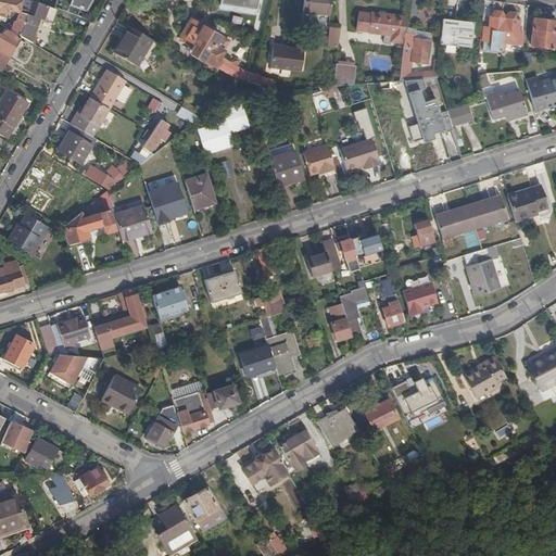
[(0,21),(1,22),(21,34),(23,33),(33,1),(28,0),(0,0),(0,12),(10,14),(11,11),(17,12),(14,21),(0,16),(0,21)]
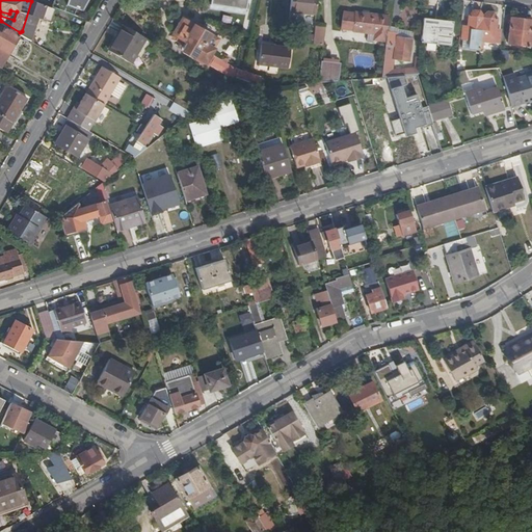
[(46,5),(47,4),(33,0),(31,0),(31,1),(22,31),(20,32),(34,41),(37,35),(32,32),(37,19),(52,23),(57,8),(46,5)]
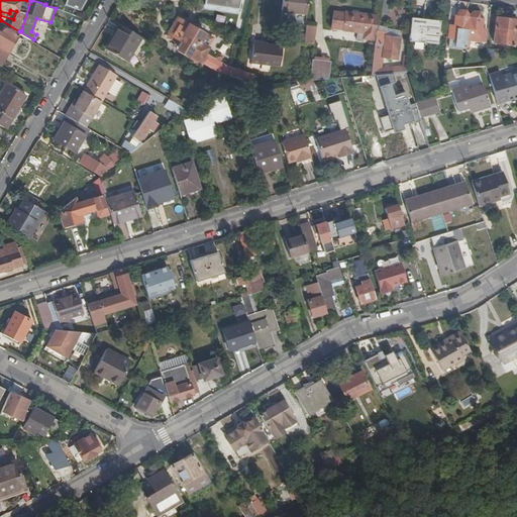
[(54,0),(52,6),(73,13),(75,7),(80,10),(85,0),(54,0)]
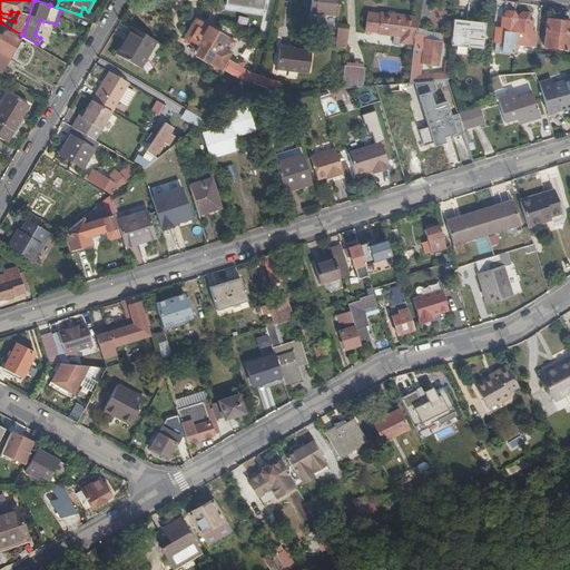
[(266,0),(226,0),(226,5),(265,10),(266,0)]
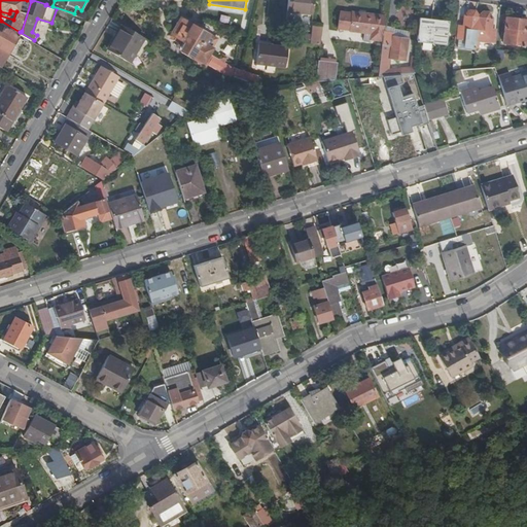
[(313,14),(314,0),(289,0),(289,11),(313,14)]
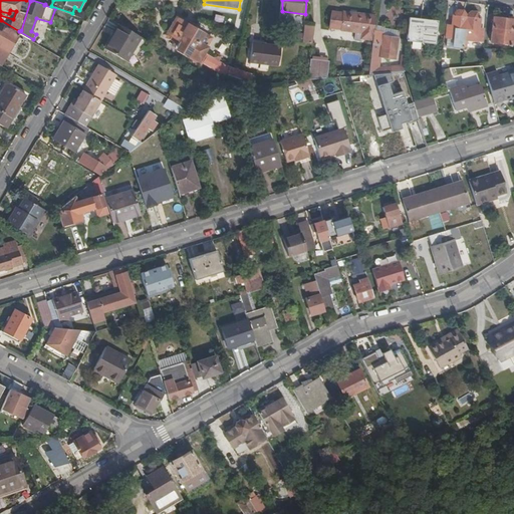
[(374,25),(376,14),(342,9),(342,11),(331,10),(329,26),(340,27),(340,29),(355,30),(355,38),(361,39),(362,37),(372,38),(374,29),(374,25)]
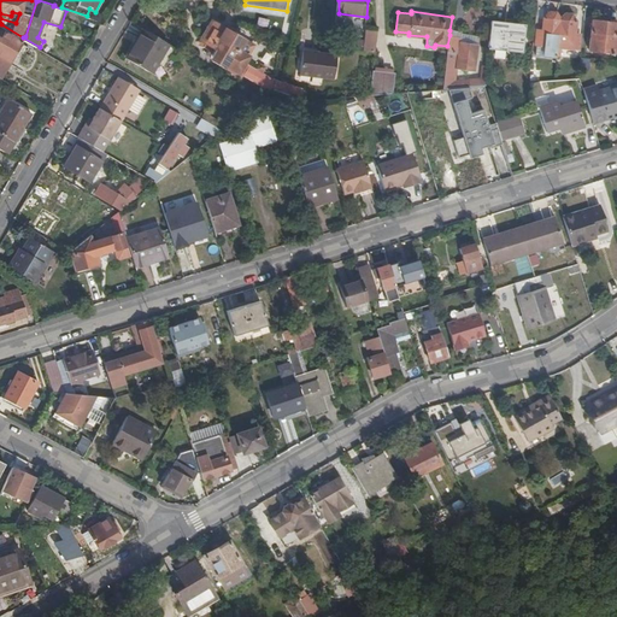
[(557,46),(559,17),(557,17),(557,15),(556,12),(548,11),(546,13),(546,16),(542,15),(541,30),(536,30),(535,43),(536,43),(544,45),(552,46),(557,46)]
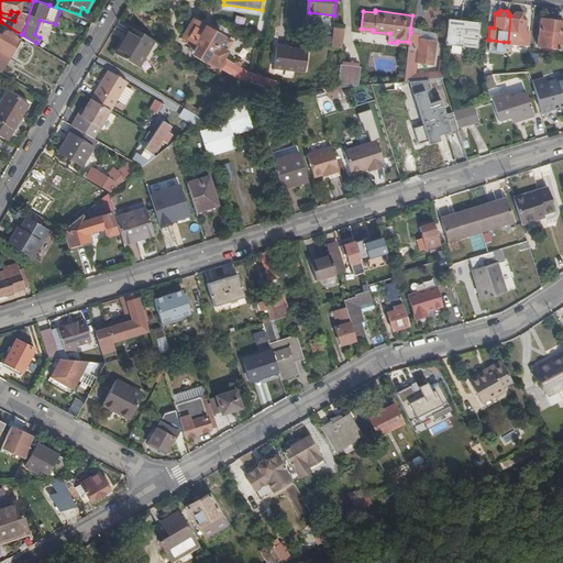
[(512,15),(510,15),(508,42),(511,43),(527,44),(529,32),(525,32),(526,17),(522,17),(523,14),(521,12),(516,11),(514,13),(512,15)]
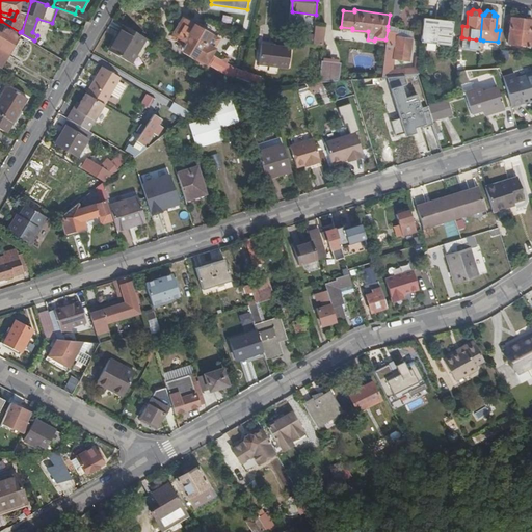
[(507,42),(530,44),(531,23),(531,18),(510,16),(507,42)]
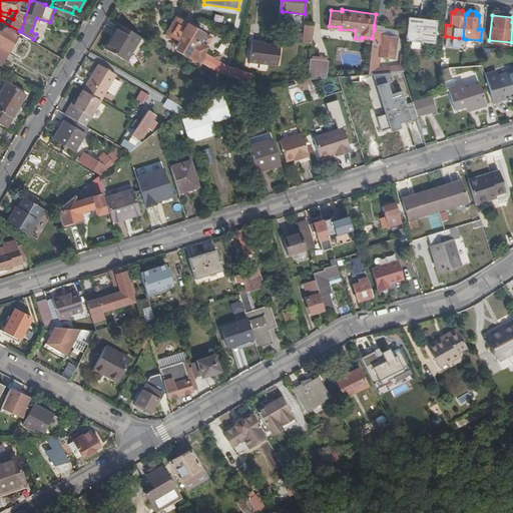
[(421,19),(408,18),(405,41),(434,44),(437,22),(421,20),(421,19)]
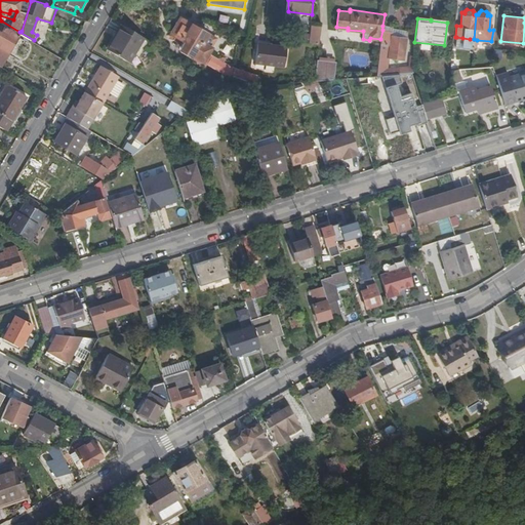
[(203,62),(211,47),(216,38),(196,27),(197,24),(193,22),(189,28),(178,22),(173,30),(174,34),(182,38),(178,42),(176,46),(199,59),(198,62),(201,64),(202,62),(203,62)]
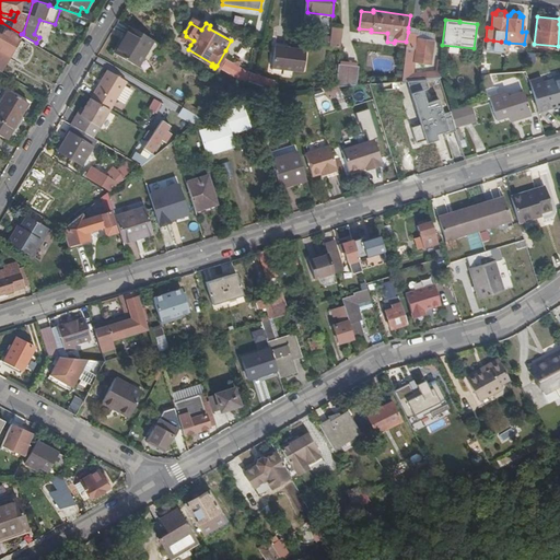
[(0,70),(3,65),(21,34),(6,27),(2,31),(0,30),(0,70)]
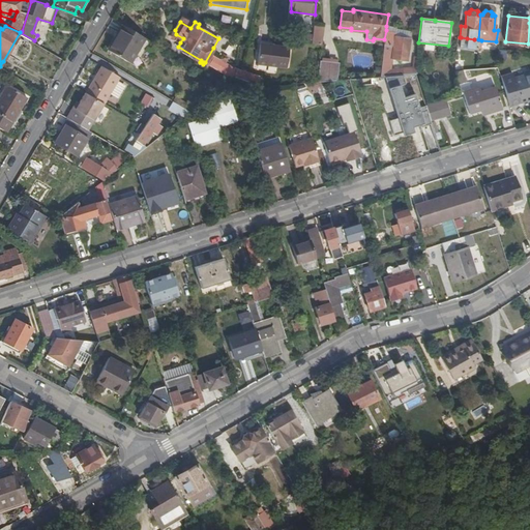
[(147,39),(125,26),(111,51),(131,63),(147,39)]
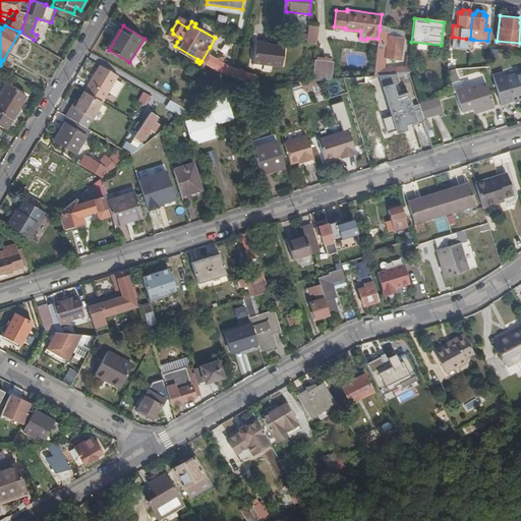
[(404,27),(390,26),(389,31),(389,34),(403,36),(404,27)]
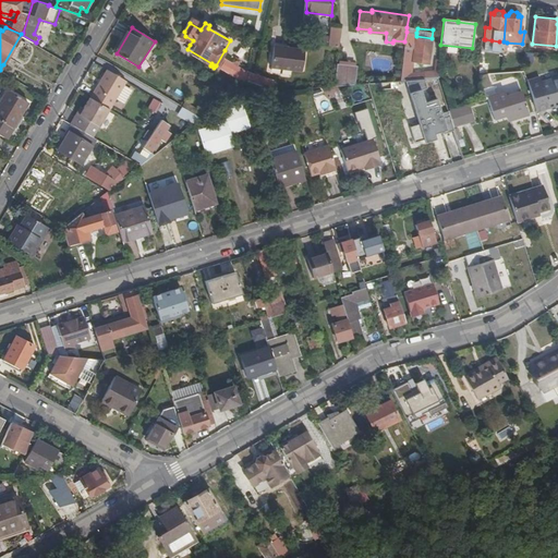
[(407,32),(404,41),(404,46),(414,47),(413,58),(403,56),(401,68),(401,72),(400,77),(400,81),(410,80),(410,72),(412,60),(429,61),(432,38),(416,36),(416,33),(407,32)]
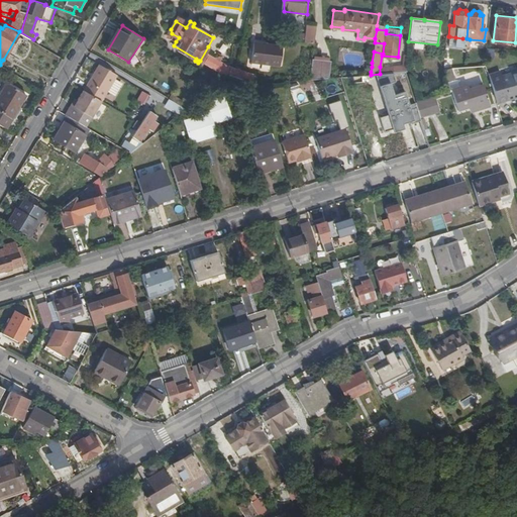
[(179,37),(172,33),(170,37),(176,41),(179,37)]
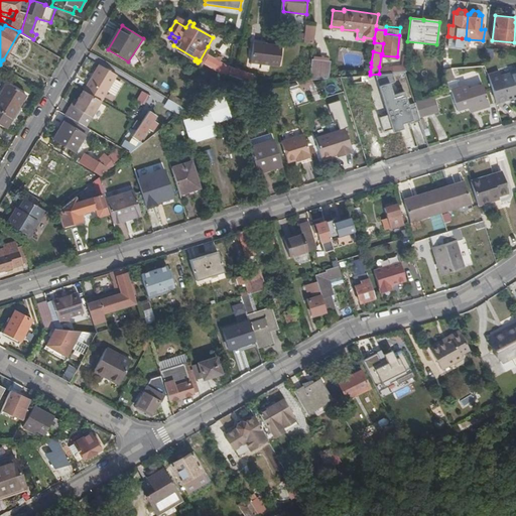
[(455,46),(455,37),(448,36),(446,45),(455,46)]
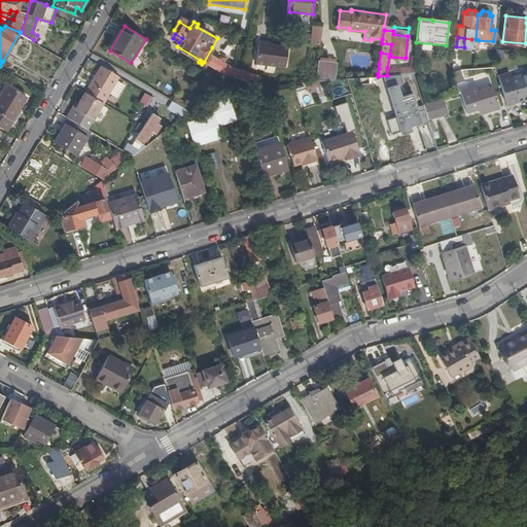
[(475,49),(476,39),(471,39),(464,38),(464,47),(463,48),(475,49)]
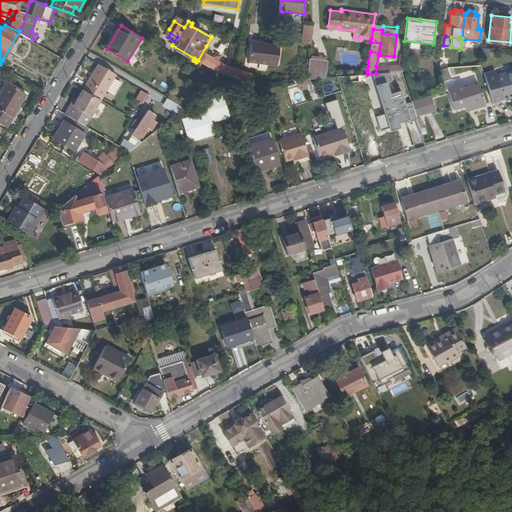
[(249,57),(277,60),(280,43),(252,39),(249,57)]
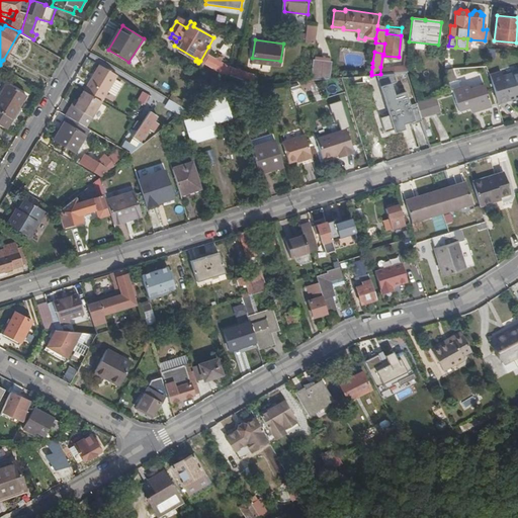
[(211,49),(208,47),(200,61),(203,63),(211,49)]
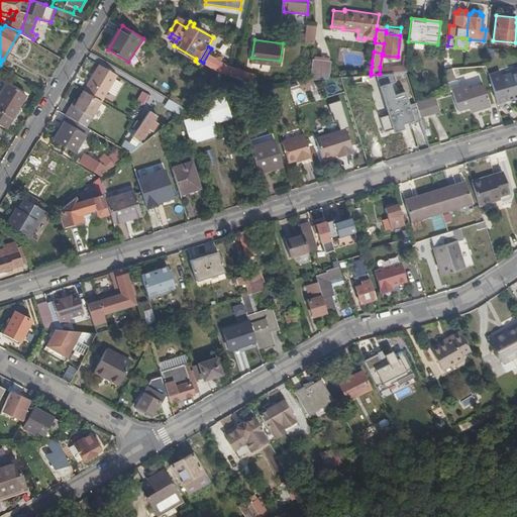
[(311,79),(329,78),(331,63),(313,61),(311,79)]
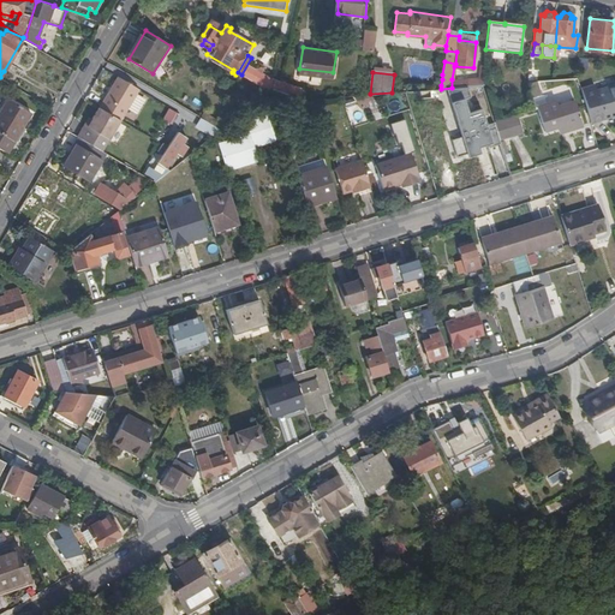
[(273,82),(272,88),(286,93),(287,81),(274,77),(273,82)]
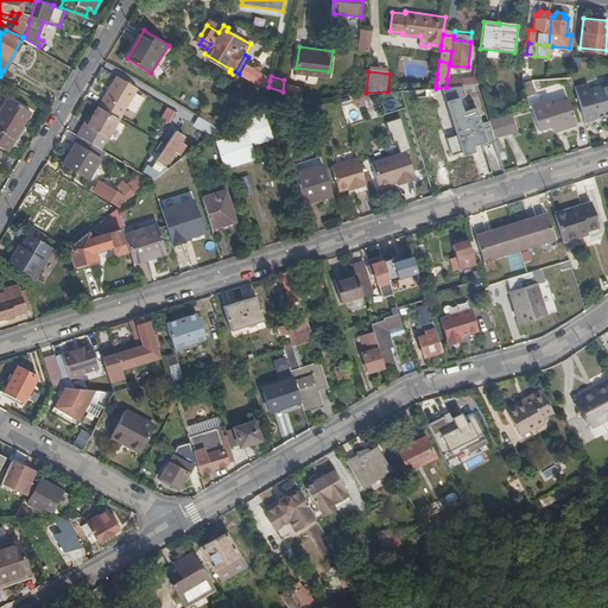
[(139,89),(118,77),(101,107),(121,119),(139,89)]
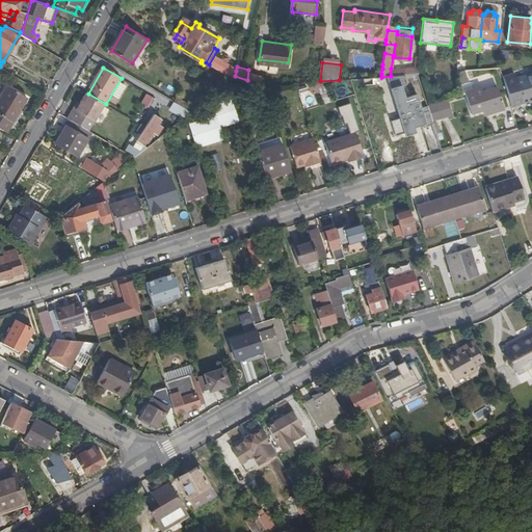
[(391,69),(391,76),(402,75),(408,74),(407,68),(391,69)]
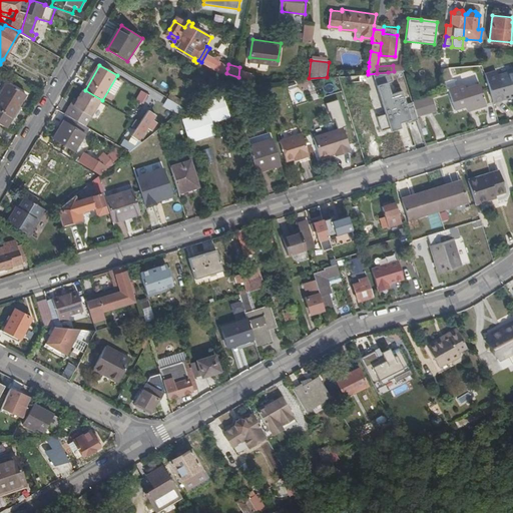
[(239,67),(238,77),(257,83),(260,73),(239,67)]
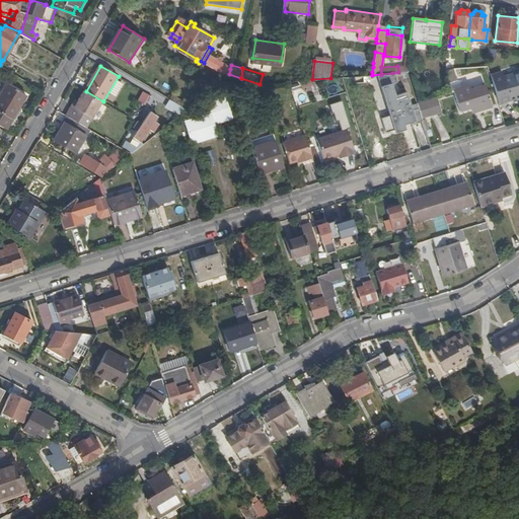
[(454,68),(445,68),(445,72),(448,81),(456,78),(454,68)]
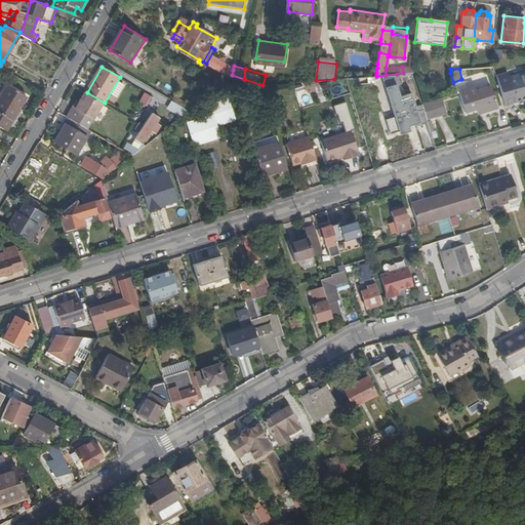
[(494,74),(503,104),(524,95),(524,71),(510,75),(509,70),(494,74)]
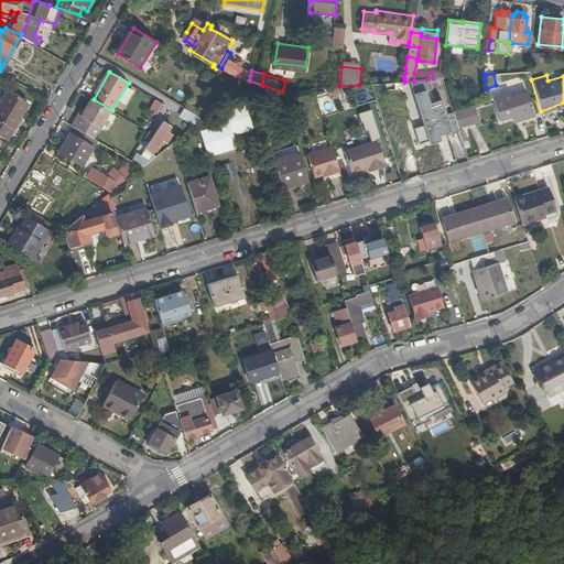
[(316,99),(325,97),(323,88),(314,89),(316,99)]
